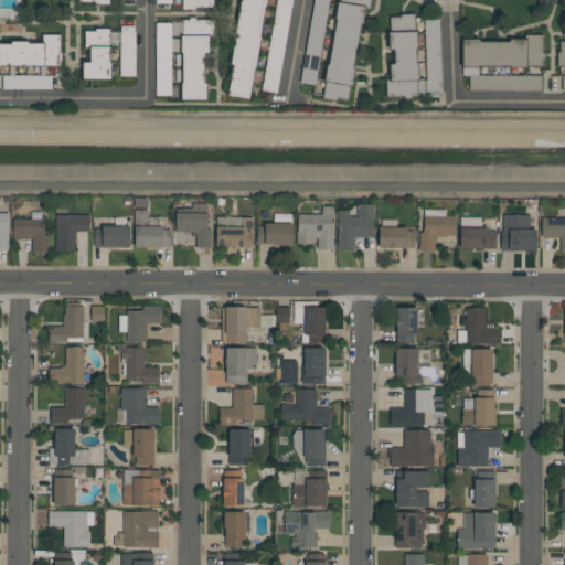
[(212,0),(212,7),(194,7),(194,10),(181,10),(181,0),(212,0)]
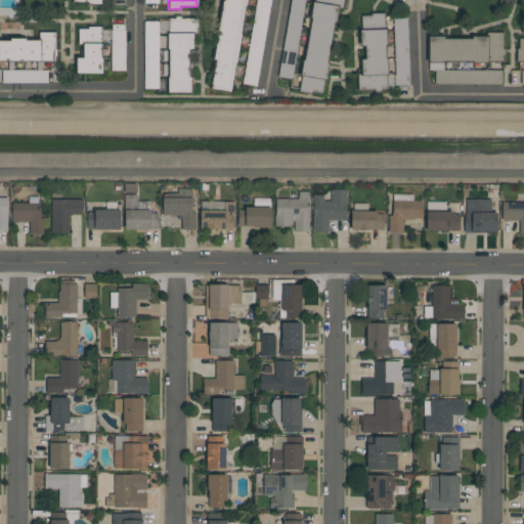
[(229,91),(211,88),(216,60),(213,59),(223,0),(247,0),(246,7),(245,6),(239,34),(241,35),(235,62),(234,62),(229,91)]
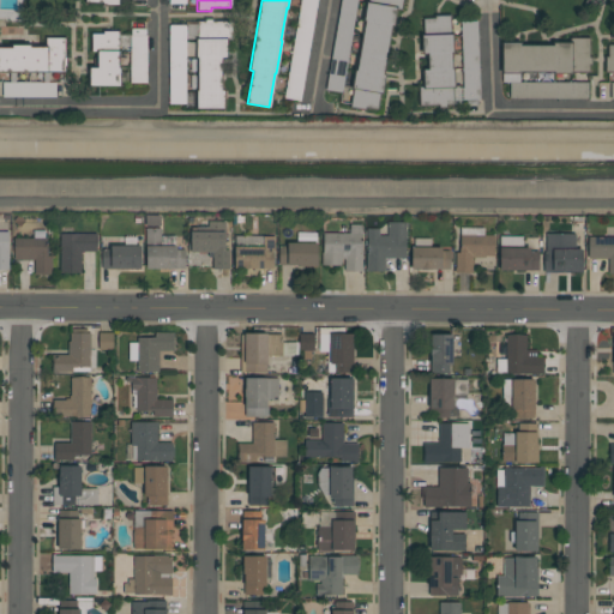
[(317,0),(300,101),(284,98),(300,0),(317,0)]
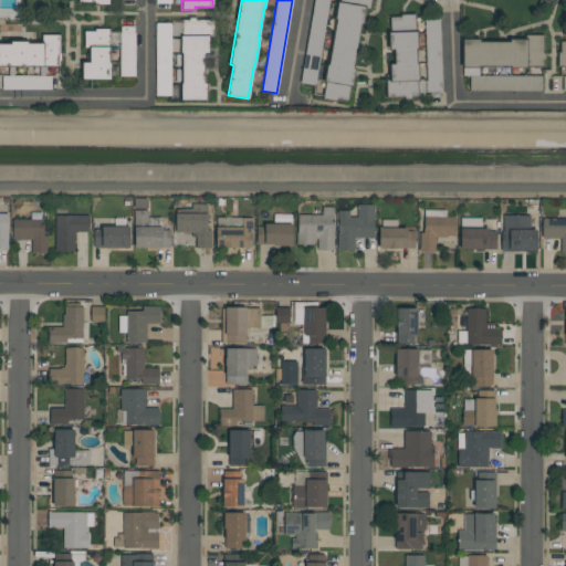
[(300,83),(313,0),(328,0),(315,85),(300,83)]
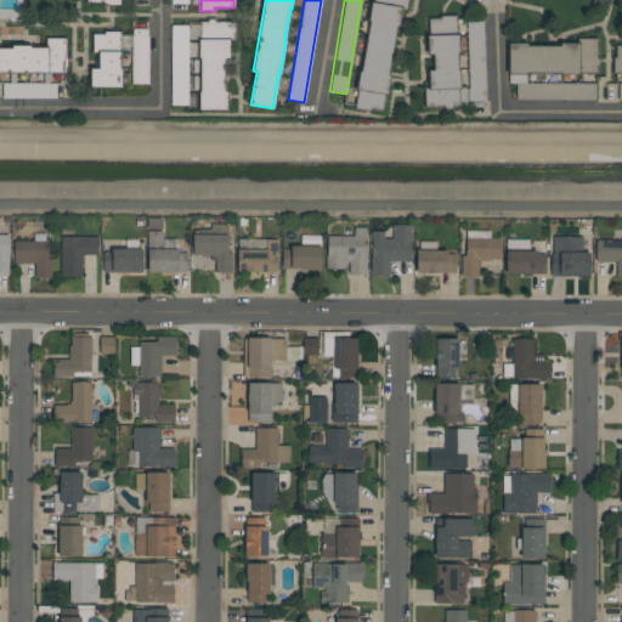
[(369,112),(354,109),(357,90),(355,90),(357,69),(360,71),(372,4),(400,9),(397,26),(395,26),(386,77),(389,77),(386,94),(384,94),(382,111),(369,108),(369,112)]
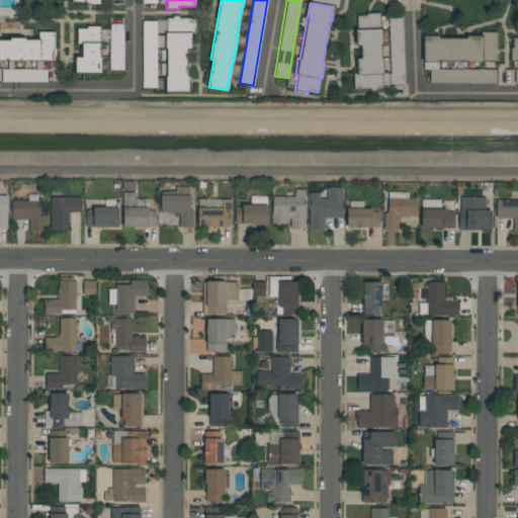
[(381,87),(375,88),(375,90),(353,90),(353,73),(356,73),(355,59),(360,59),(360,46),(355,46),(354,29),(356,29),(356,15),(366,15),(366,13),(378,13),(379,29),(381,29),(381,45),(379,45),(379,59),(382,59),(382,73),(380,73),(381,87)]
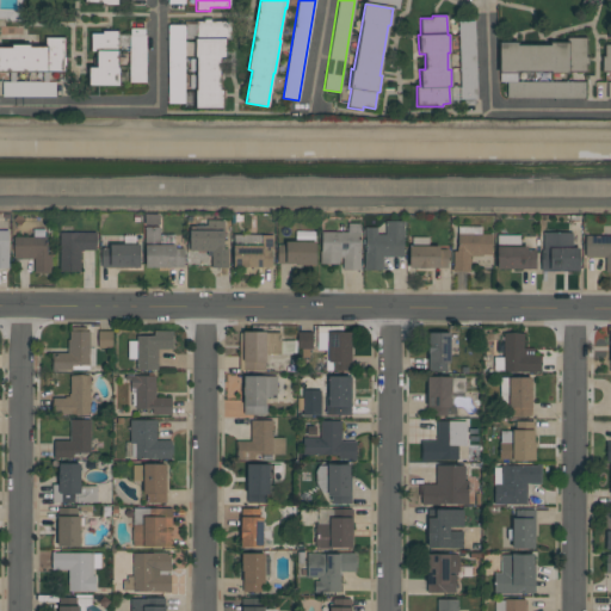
[(197,56),(195,56),(195,39),(197,39),(197,23),(204,23),(204,19),(210,19),(210,23),(228,23),(228,38),(224,38),(224,56),(220,56),(220,91),(222,91),(222,107),(196,107),(195,91),(197,91),(197,56)]
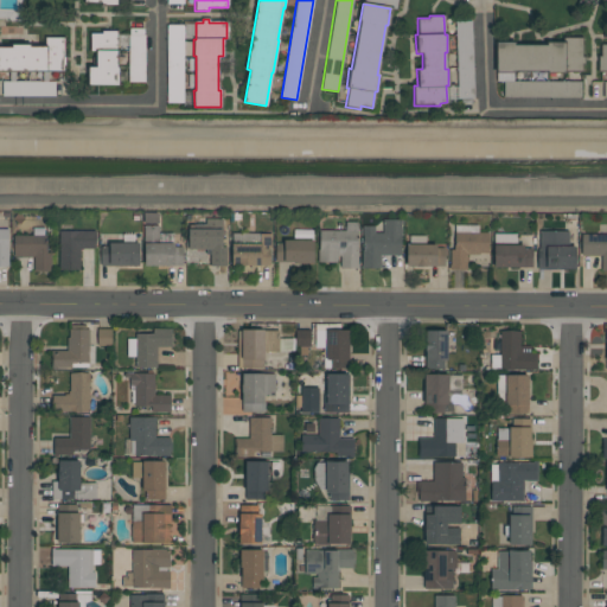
[(167,25),(184,25),(184,103),(167,103),(167,25)]
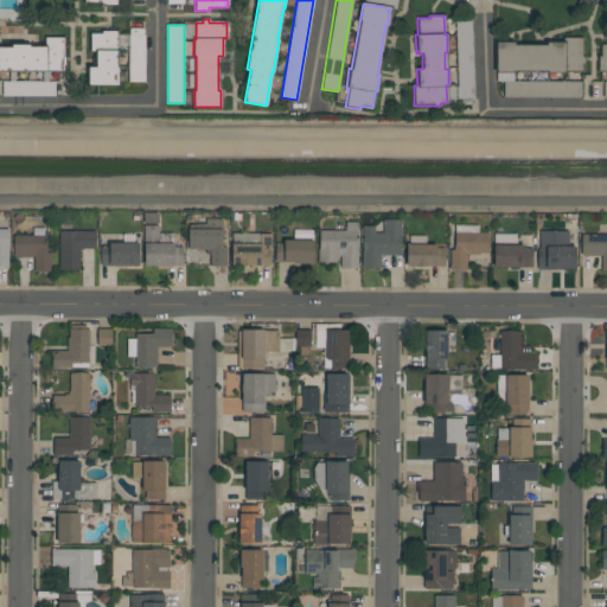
[(117,85),(88,85),(88,68),(96,68),(96,51),(90,51),(90,34),(102,34),(102,32),(116,32),(116,68),(117,68),(117,85)]
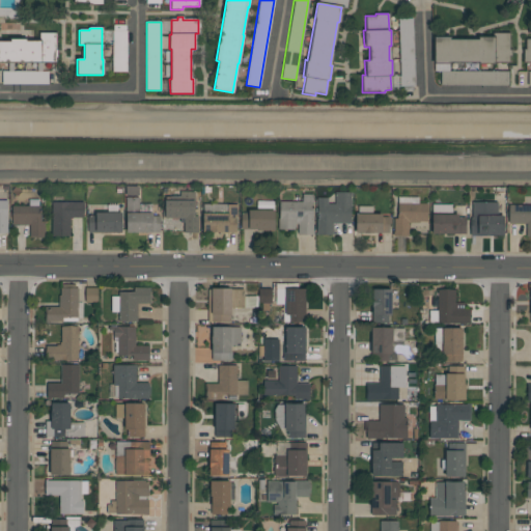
[(127,72),(112,72),(112,31),(127,31),(127,72)]
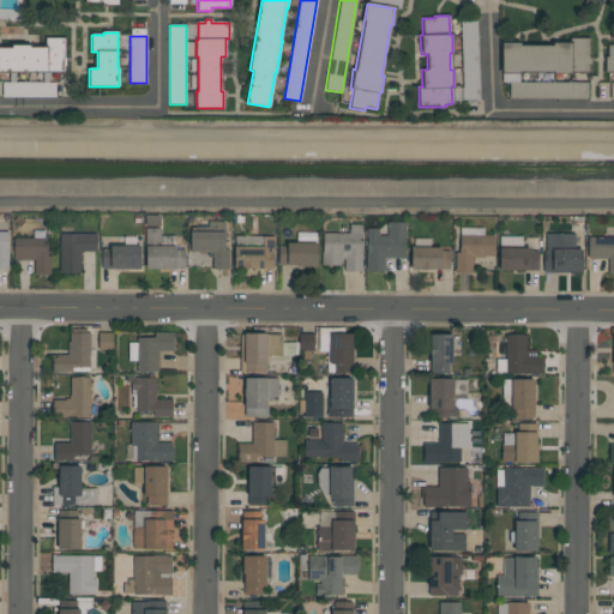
[(64,73),(0,73),(0,48),(12,48),(12,46),(29,46),(29,48),(47,48),(47,38),(65,38),(65,58),(67,58),(67,66),(64,66),(64,73)]
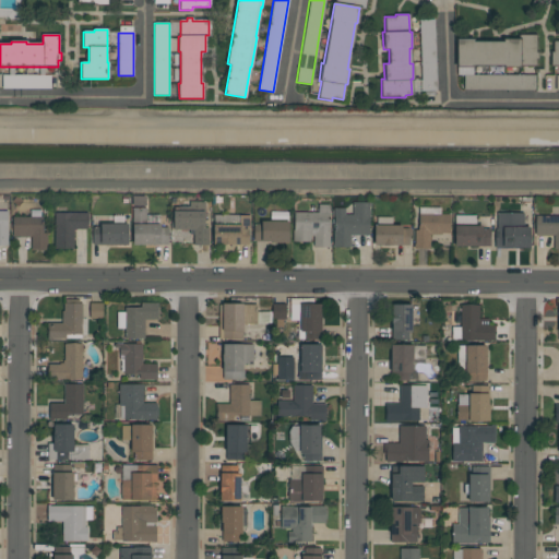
[(472,66),(472,67),(456,67),(456,39),(473,39),(473,42),(503,42),(503,39),(520,39),(520,35),(535,35),(535,52),(537,52),(537,59),(535,59),(535,66),(520,66),(520,67),(504,67),(504,66),(472,66)]
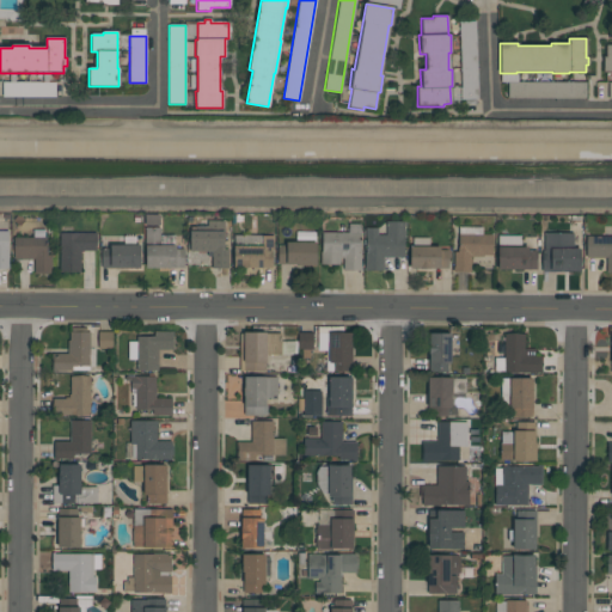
[(605,46),(611,46),(611,73),(601,73),(601,56),(605,56),(605,46)]
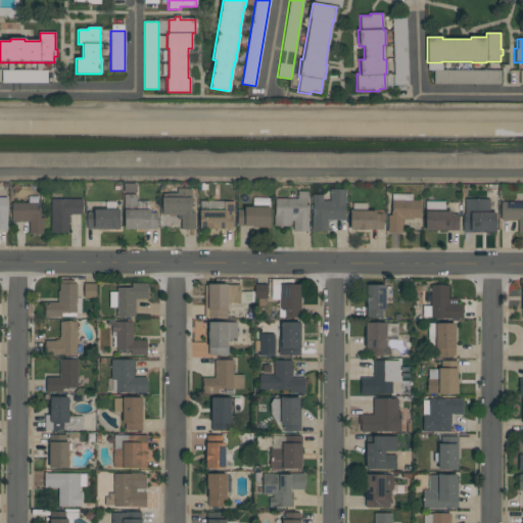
[(47,83),(2,83),(2,70),(47,70),(47,83)]
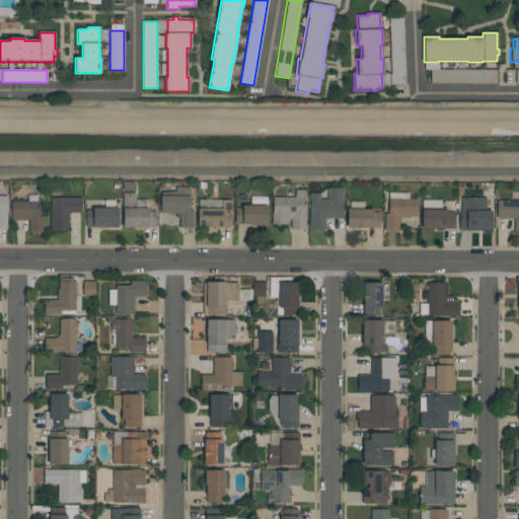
[(431,83),(431,70),(497,70),(497,83),(431,83)]
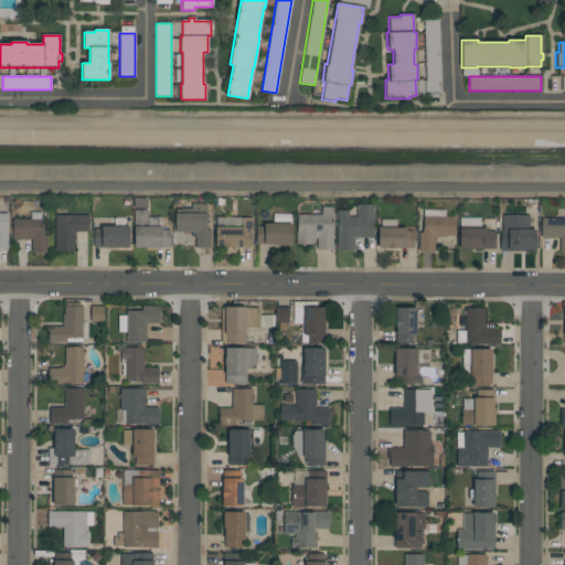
[(551,76),(564,76),(564,92),(562,92),(562,94),(551,94),(551,76)]
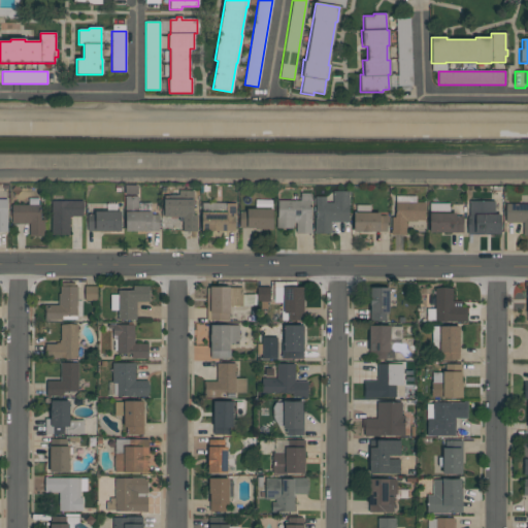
[(350,191),(350,204),(349,204),(349,222),(331,222),(331,233),(315,233),(315,197),(326,197),(326,202),(332,202),(332,191),(350,191)]
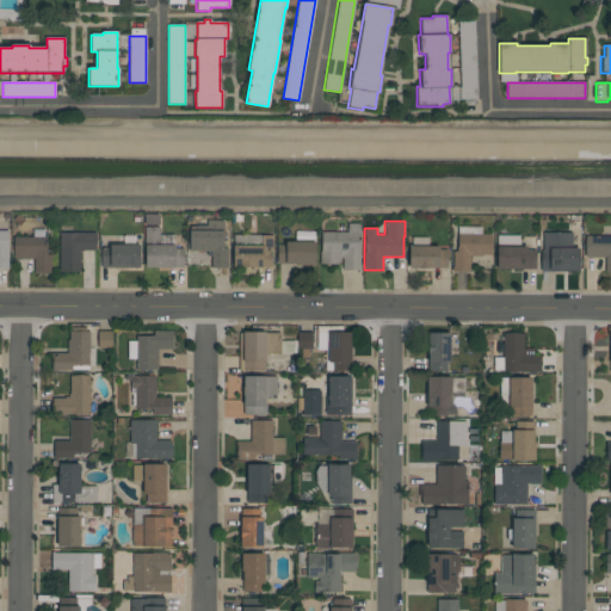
[(144,267),(146,227),(160,227),(160,245),(176,245),(176,248),(184,248),(184,269),(144,267)]
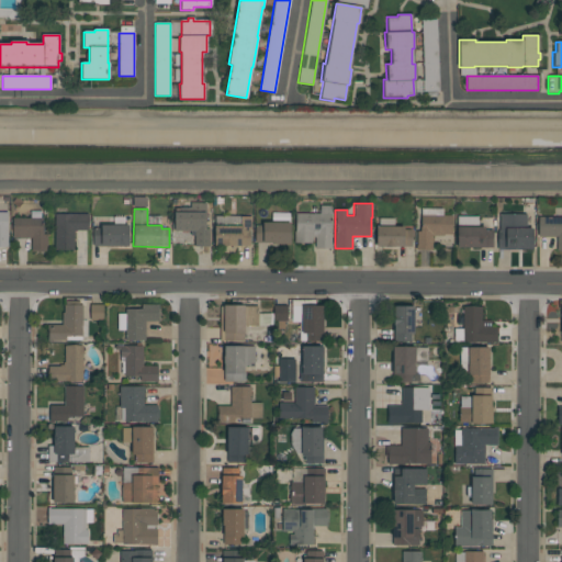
[(210,247),(194,246),(194,232),(173,232),(173,212),(205,212),(205,229),(210,229),(210,247)]
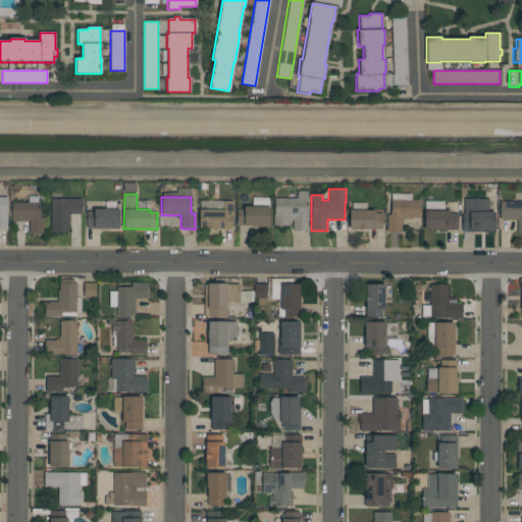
[(307,231),(292,231),(293,220),(290,220),(290,225),(273,225),(274,198),(308,198),(307,231)]
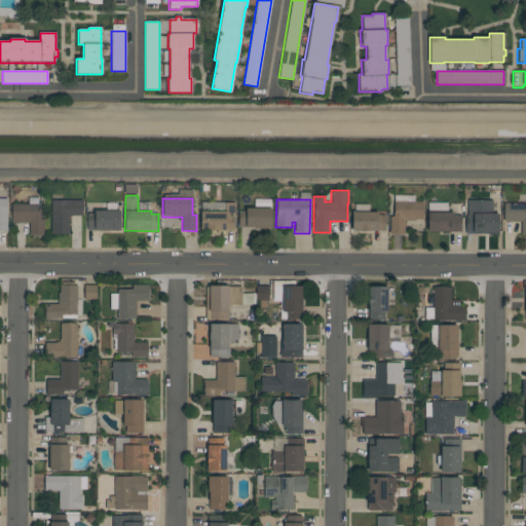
[(51,234),(51,200),(82,200),(82,216),(70,216),(70,234),(51,234)]
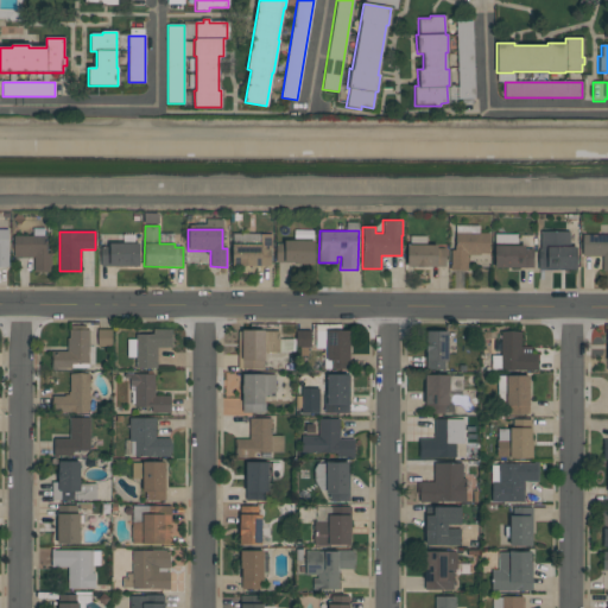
[(576,271),(538,271),(538,251),(540,251),(540,232),(569,232),(569,246),(576,246),(576,271)]
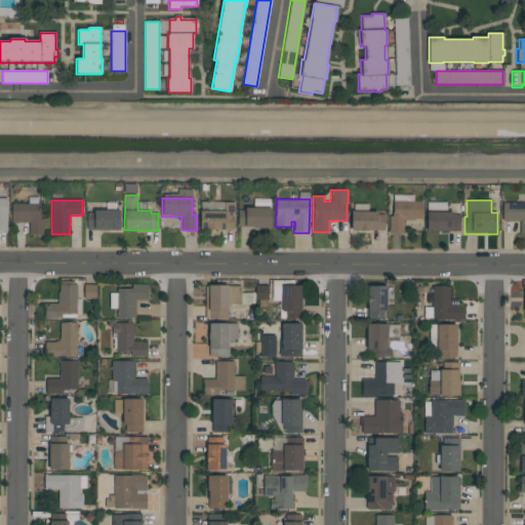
[(389,233),(389,216),(393,216),(393,201),(422,201),(421,218),(415,218),(415,220),(404,220),(403,233),(389,233)]
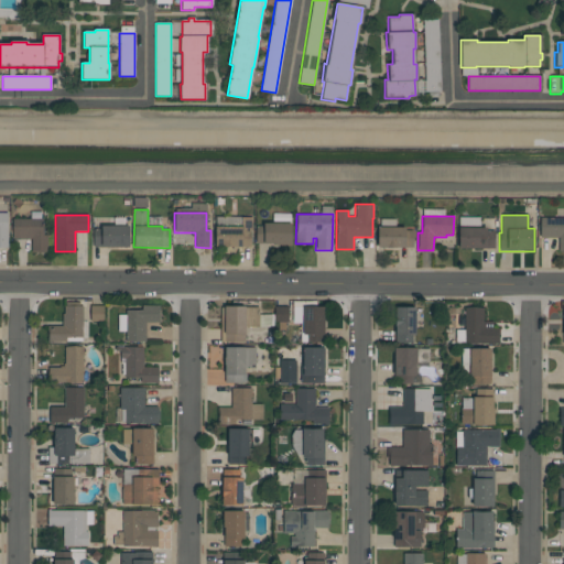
[(251,247),(215,247),(215,226),(241,226),(241,217),(252,217),(252,231),(251,231),(251,247)]
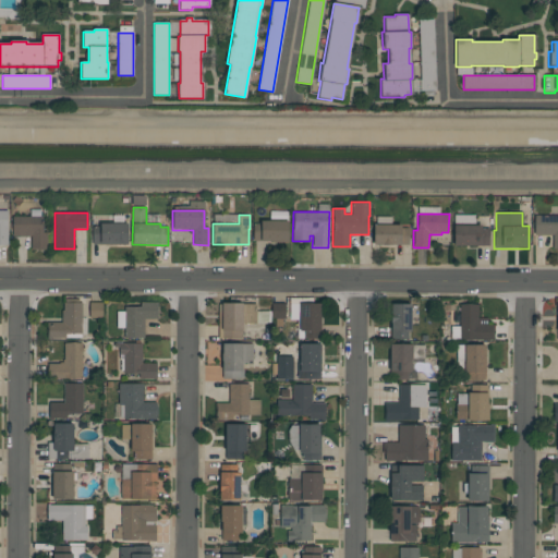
[(47,247),(32,247),(32,237),(12,237),(12,216),(43,216),(43,232),(47,232),(47,247)]
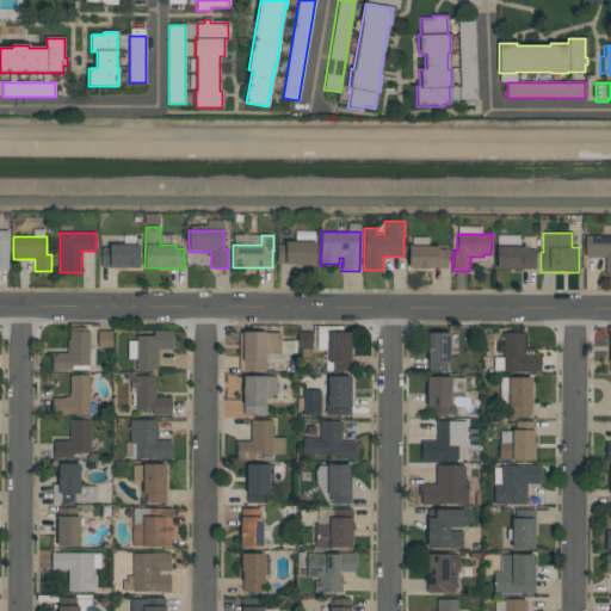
[(585,258),(585,236),(610,236),(610,272),(605,272),(605,258),(585,258)]
